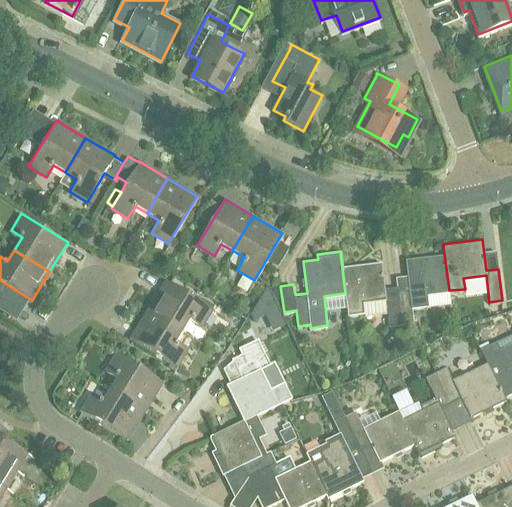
[(340,251),(345,293),(348,314),(364,312),(364,313),(387,311),(388,325),(401,323),(398,292),(397,286),(384,288),(381,262),(343,266),(341,251),(340,251)]
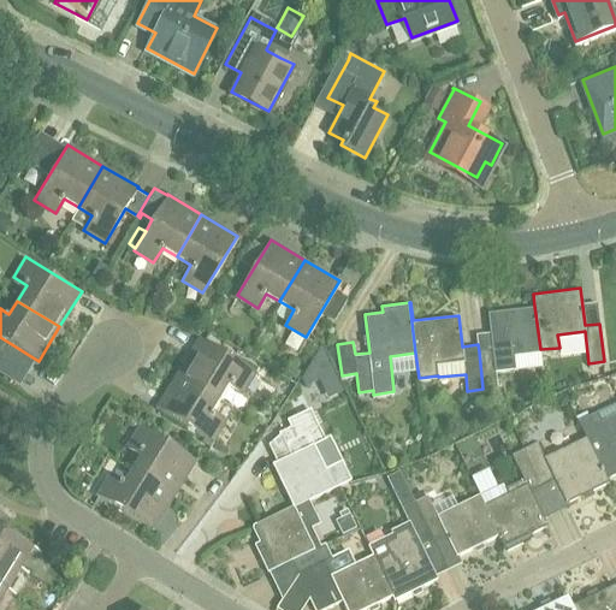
[(540,349),(534,306),(487,312),(492,350),(479,351),(483,389),(497,388),(495,369),(514,367),(513,353),(540,349)]
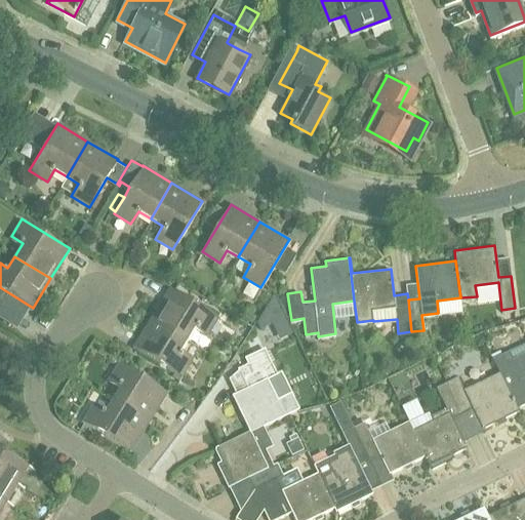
[(151,317),(188,338),(195,326),(206,333),(217,316),(169,286),(151,317)]
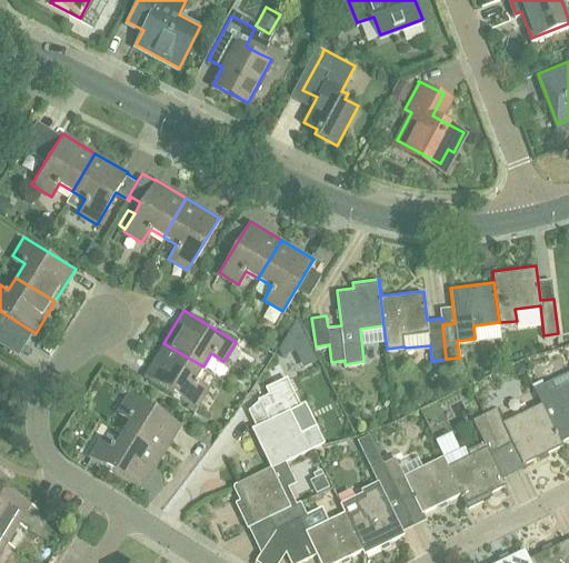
[(203,367),(163,343),(145,374),(197,406),(208,388),(196,380),(203,367)]
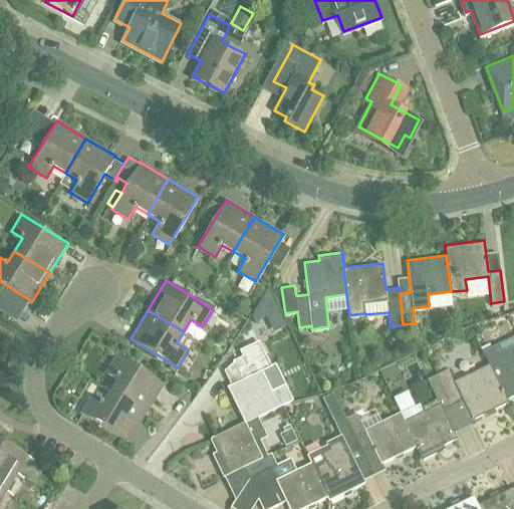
[(228,385),(245,420),(246,421),(279,405),(279,406),(293,399),(286,383),(281,386),(271,364),(271,365),(258,339),(241,348),(244,353),(233,358),(234,360),(224,368),(232,384),(228,385)]
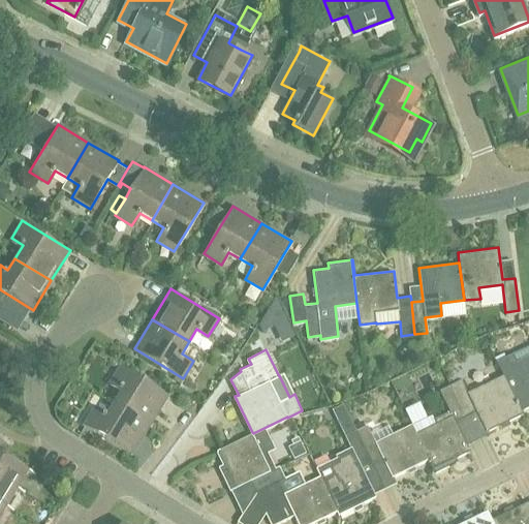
[(505,377),(521,408),(528,403),(528,353),(517,360),(514,353),(497,361),(505,377)]
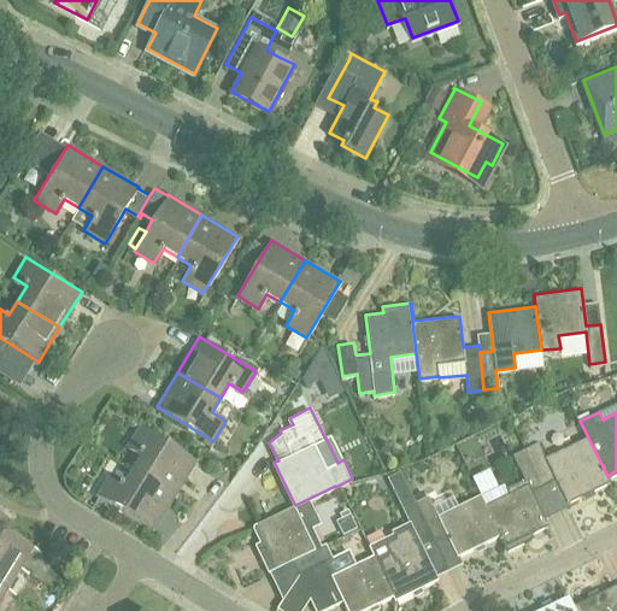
[(131,468),(174,494),(197,459),(140,423),(127,445),(141,453),(131,468)]
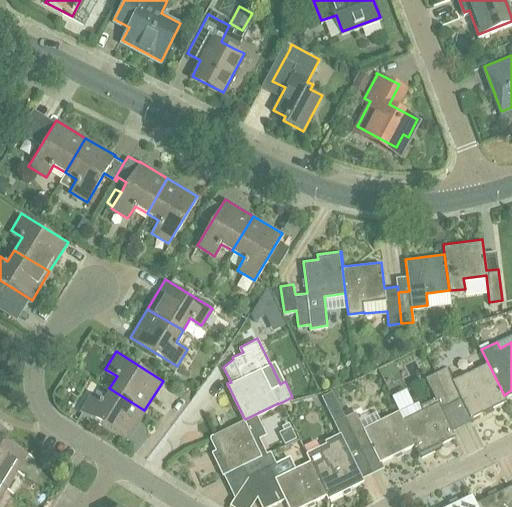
[(446,365),(435,370),(450,401),(461,396),(470,415),(506,398),(504,395),(489,365),(469,375),(467,371),(452,378),(446,365)]
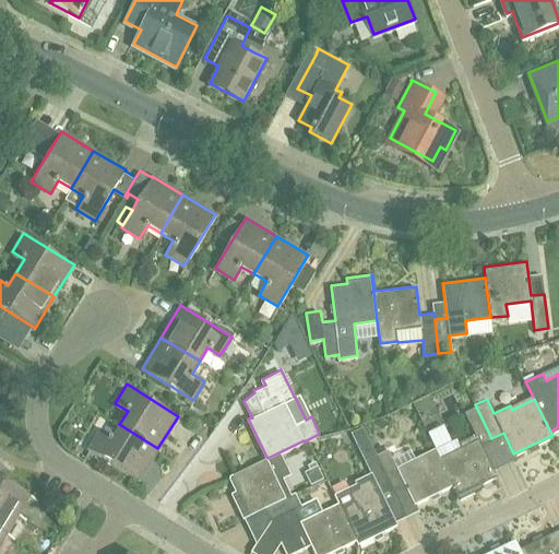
[(491,438),(475,404),(464,410),(475,433),(459,440),(461,446),(440,457),(452,484),(451,484),(456,494),(459,493),(460,496),(474,490),(472,486),(496,474),(480,444),(491,438)]
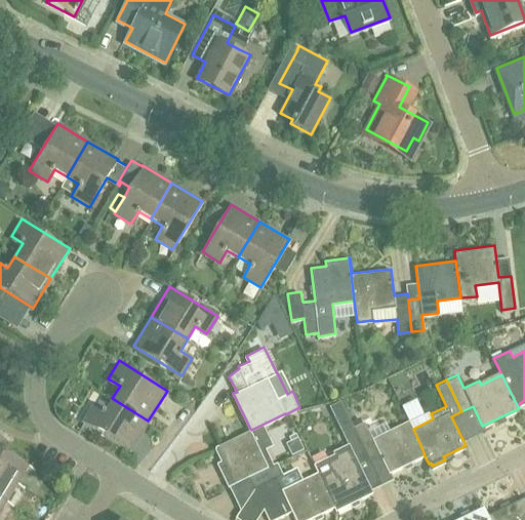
[(148,421),(112,398),(105,409),(93,401),(82,420),(130,449),(148,421)]
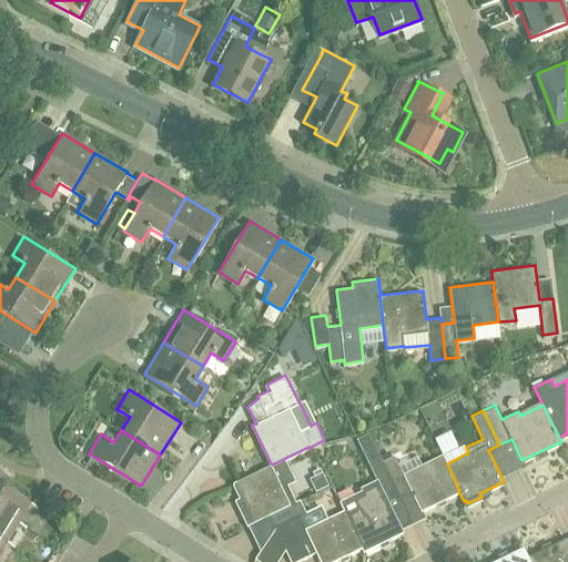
[(398,493),(382,460),(367,431),(356,437),(377,479),(361,487),(362,490),(340,501),(344,510),(345,509),(362,547),(363,550),(402,530),(387,499),(398,493)]
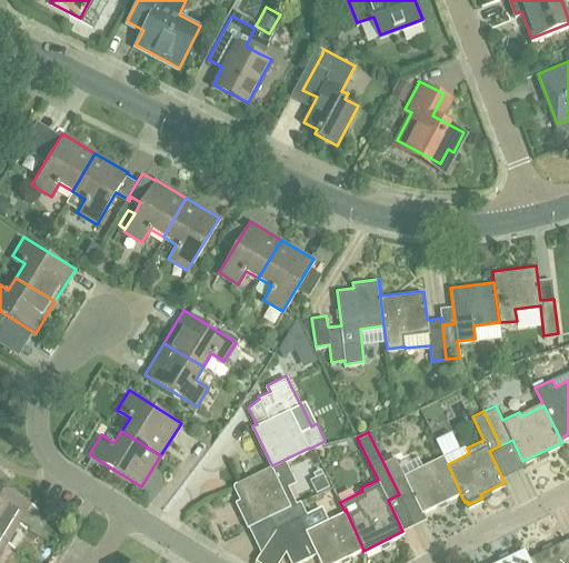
[(460,492),(448,464),(443,454),(403,473),(395,455),(382,461),(399,494),(410,489),(420,511),(459,492),(460,492)]
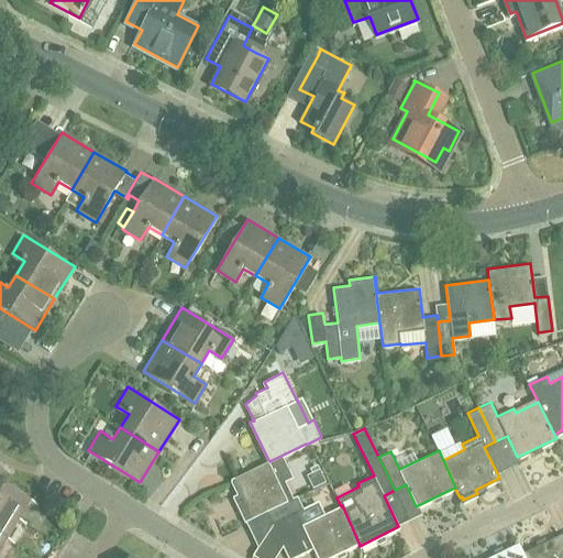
[(268,460),(244,472),(232,479),(251,518),(266,511),(273,523),(304,507),(297,495),(287,500),(269,461),(268,460)]
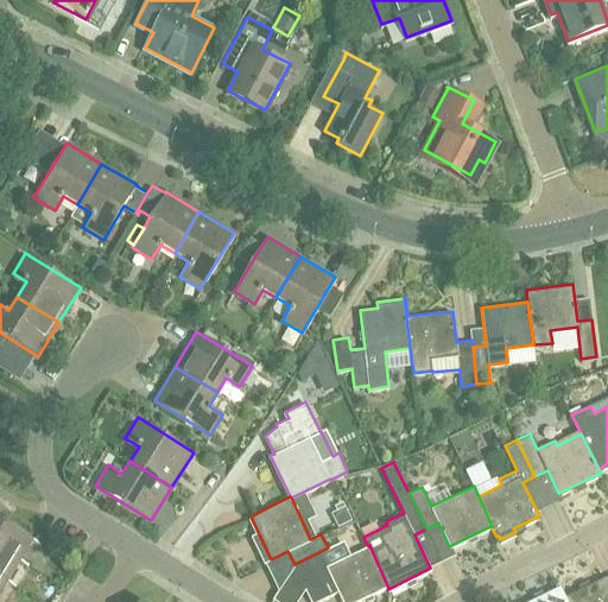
[(0,517),(7,521),(12,513),(11,512),(0,505),(0,517)]
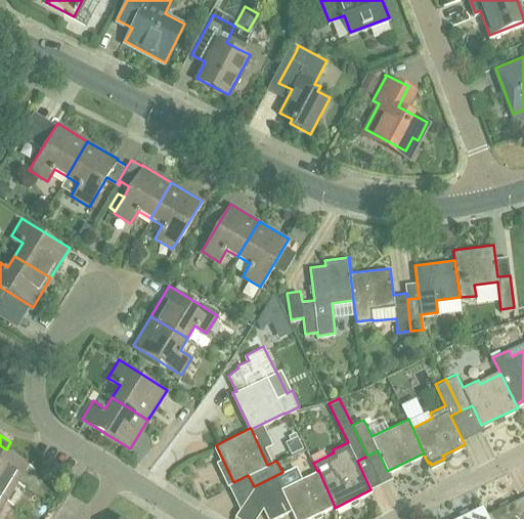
[(0,445),(0,470),(16,480),(28,462),(6,449),(0,445)]
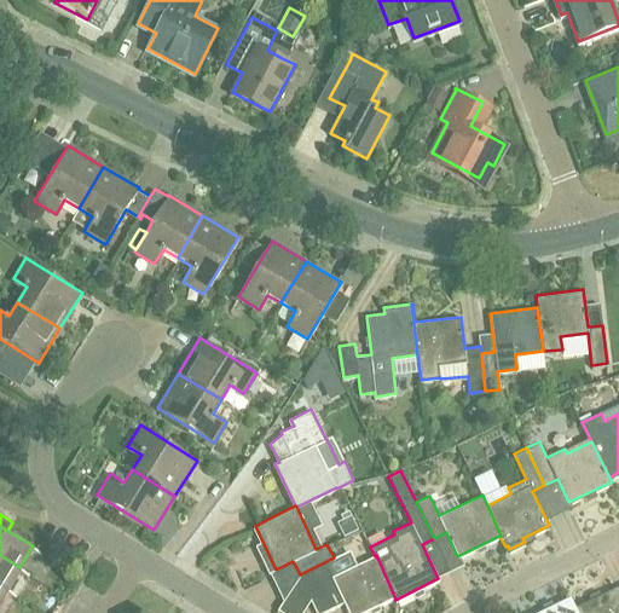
[(0,555),(0,584),(6,589),(19,567),(0,555)]
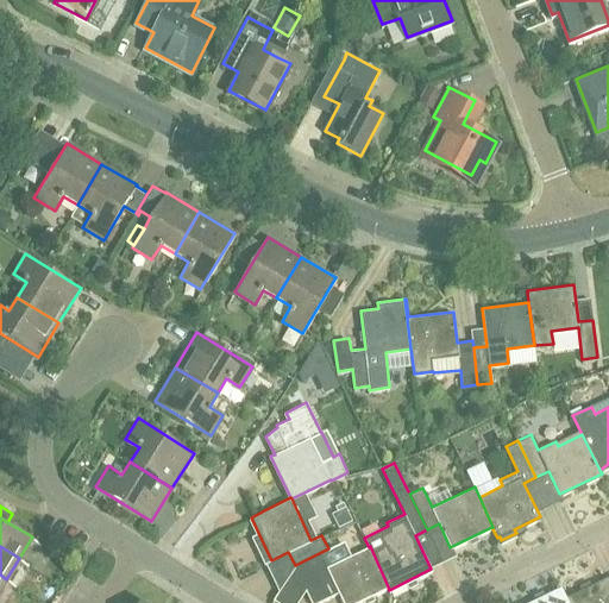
[(328,548),(295,565),(313,602),(338,590),(344,602),(352,602),(388,586),(370,546),(369,547),(344,559),(340,552),(337,553),(333,546),(328,548)]
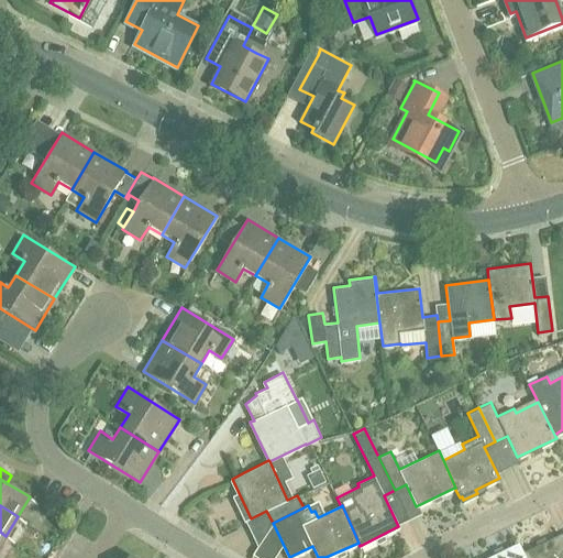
[(562,557),(562,535),(562,534),(523,553),(522,553),(525,557),(562,557)]
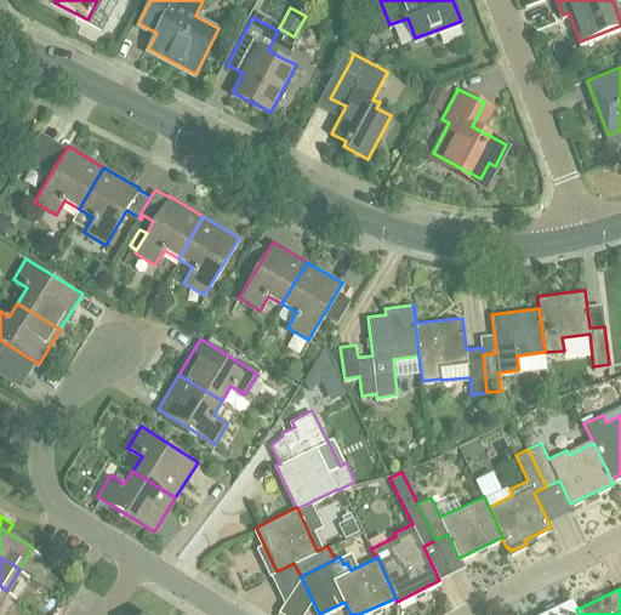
[(579,614),(576,609),(577,609),(573,598),(535,614),(579,614)]
